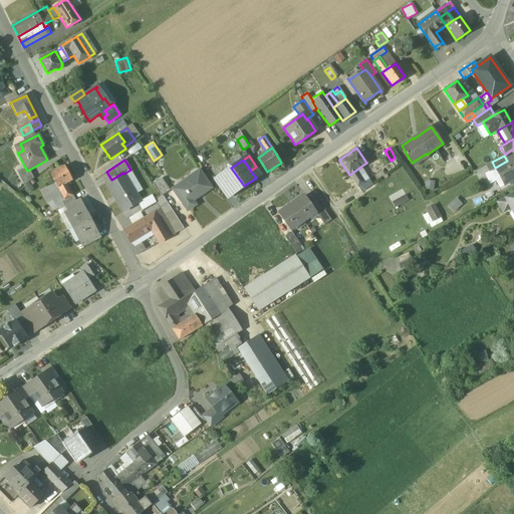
[(513,160),(511,162),(510,160),(507,161),(495,168),(503,182),(513,176),(513,160)]
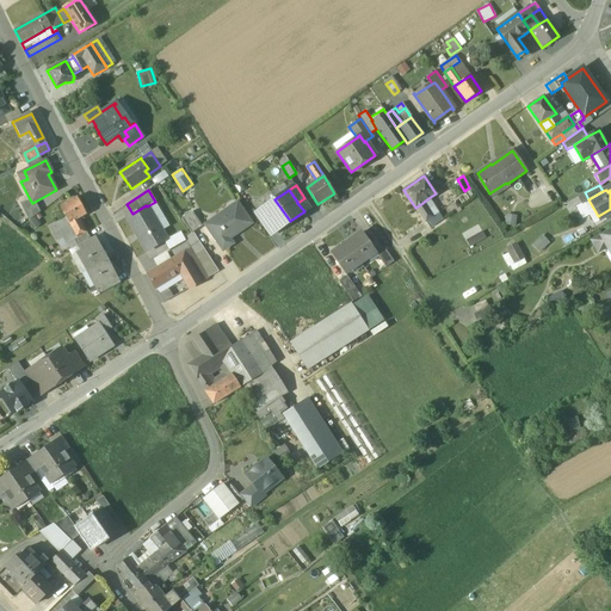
[(76,198),(60,208),(69,224),(79,218),(86,215),(76,198)]
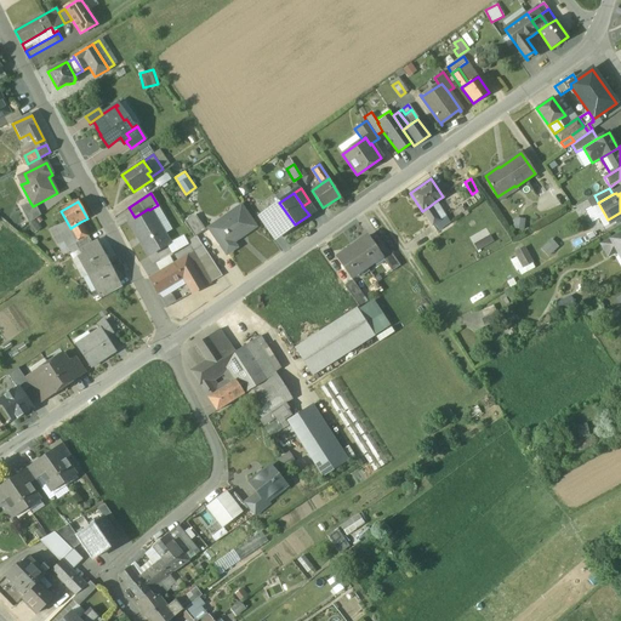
[(445,216),(436,201),(429,206),(439,220),(445,216)]
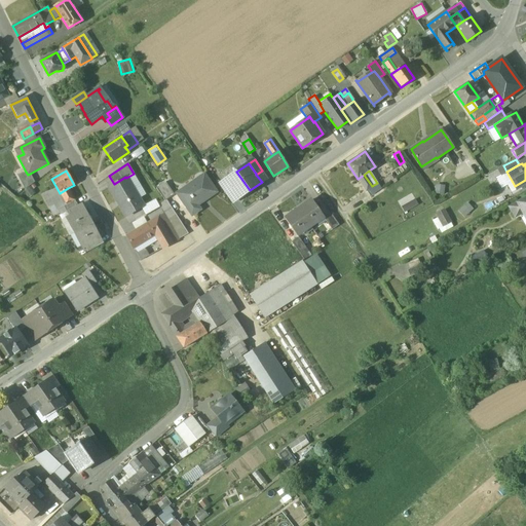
[(26,172),(16,176),(25,190),(34,183),(30,174),(28,175),(26,172)]
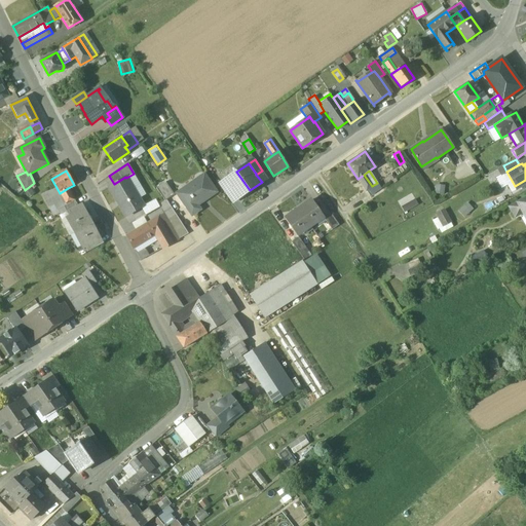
[(236,172),(224,181),(231,191),(237,199),(250,190),(236,172)]
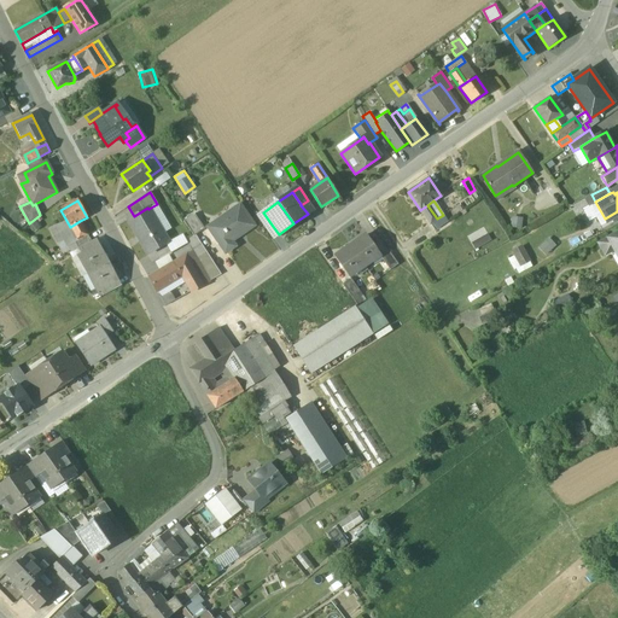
[(239,208),(209,228),(207,226),(205,226),(225,254),(234,246),(233,244),(255,228),(238,204),(238,205),(239,208)]
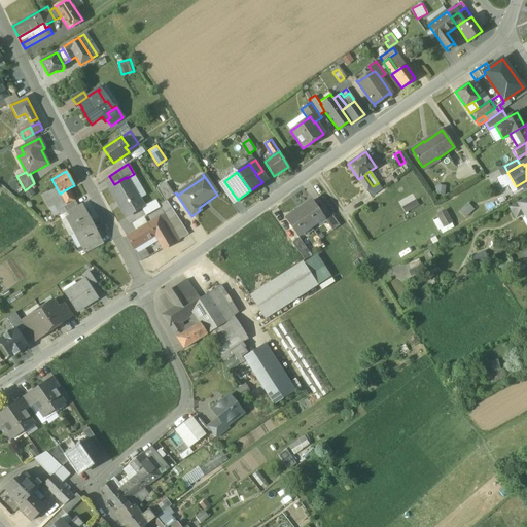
[(364,175),(358,179),(366,191),(373,187),(373,186),(364,175)]
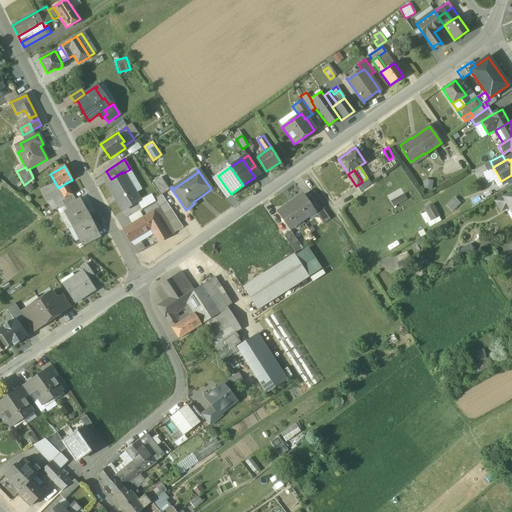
[(123,173),(122,172),(111,179),(105,182),(121,210),(138,200),(123,173)]
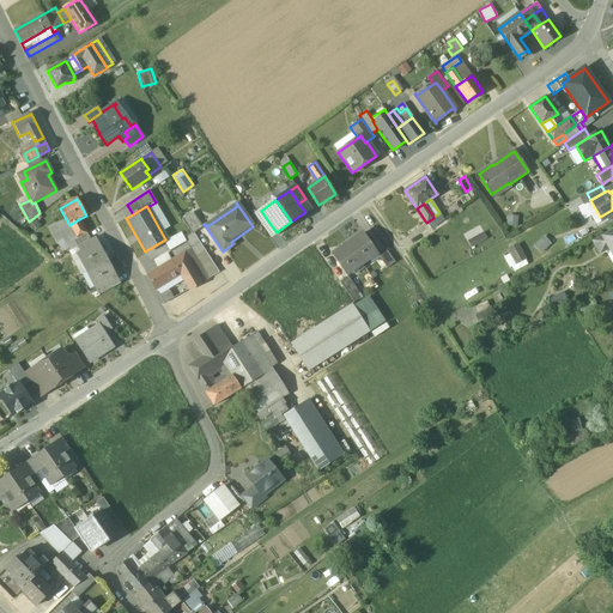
[(261,211),(255,216),(263,228),(269,223),(261,211)]
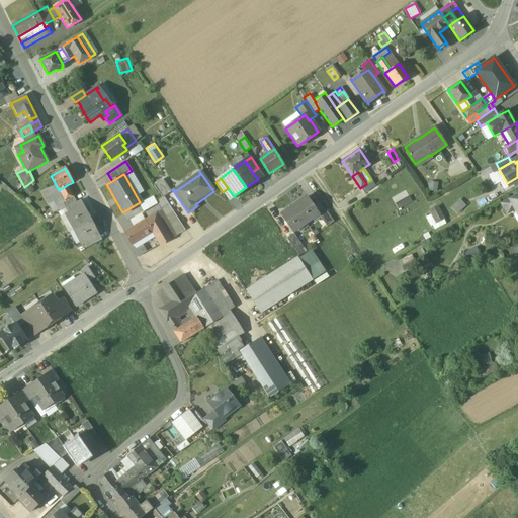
[(162,179),(154,185),(162,197),(171,192),(162,179)]
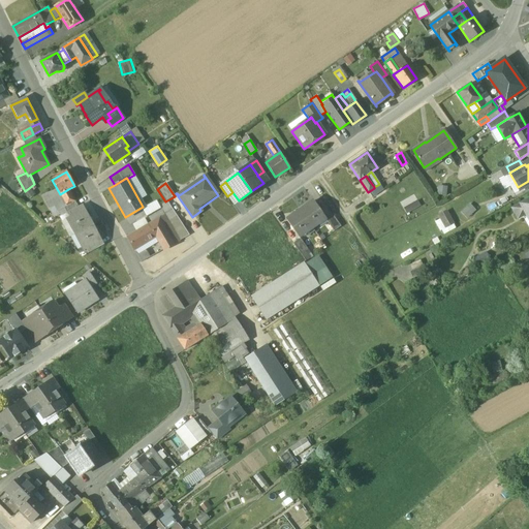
[(379,184),(374,187),(374,188),(368,192),(372,197),(383,189),(379,184)]
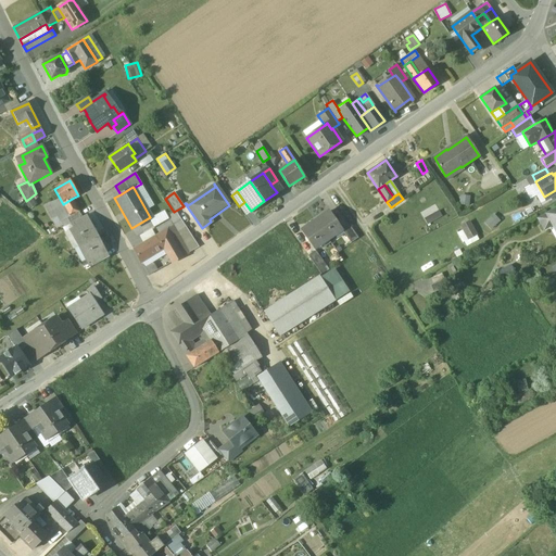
[(458,205),(469,206),(470,197),(459,196),(458,205)]
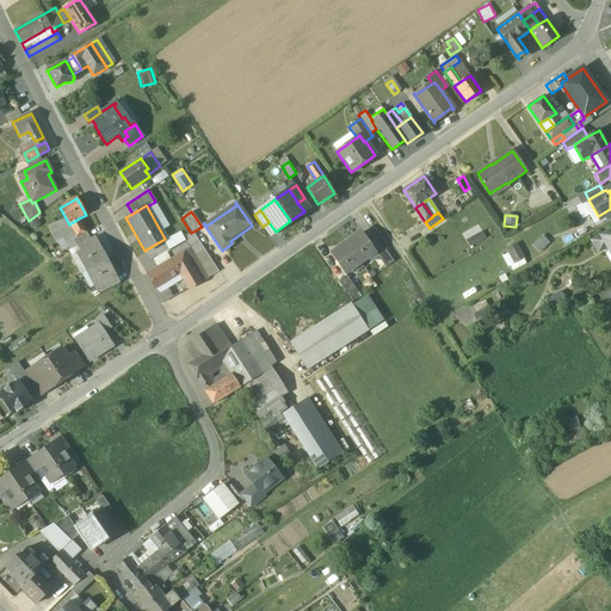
[(79,218),(69,224),(78,239),(86,233),(79,218)]
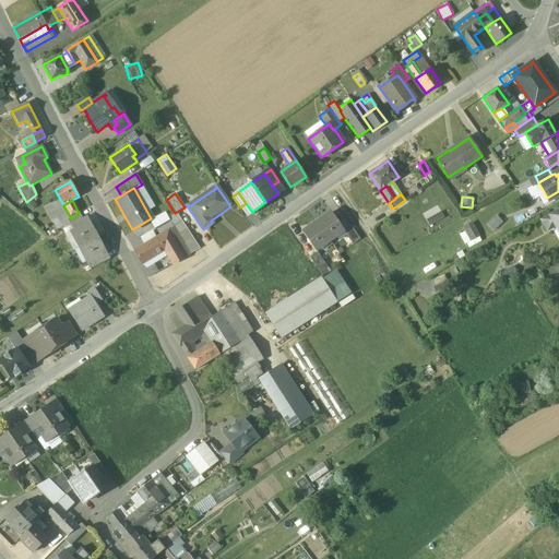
[(558,210),(542,221),(547,232),(555,227),(558,234),(558,210)]
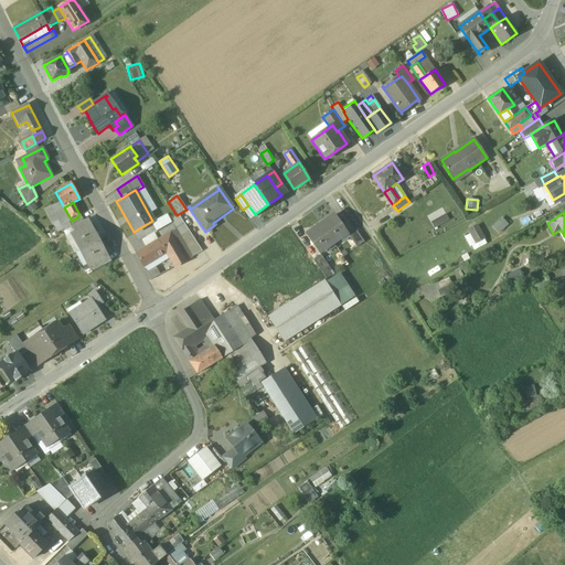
[(334,214),(306,235),(319,253),(348,233),(334,214)]
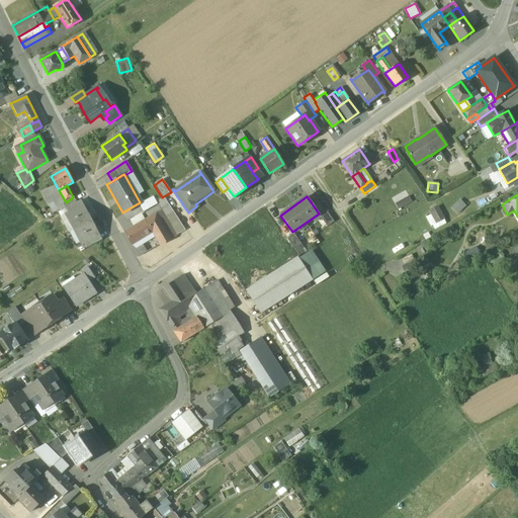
[(184,231),(162,197),(158,201),(163,210),(160,211),(175,236),(184,231)]
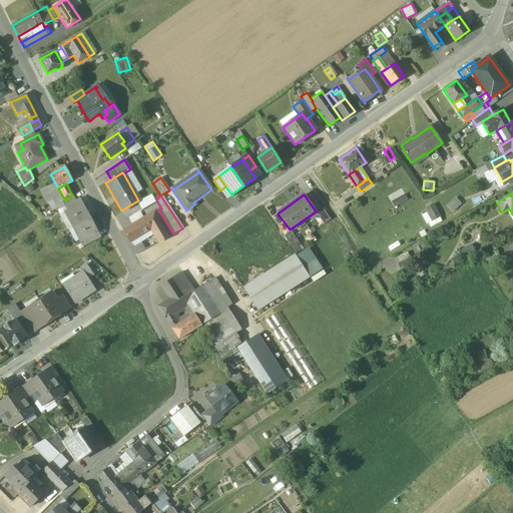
[(446,205),(453,212),(461,203),(455,197),(446,205)]
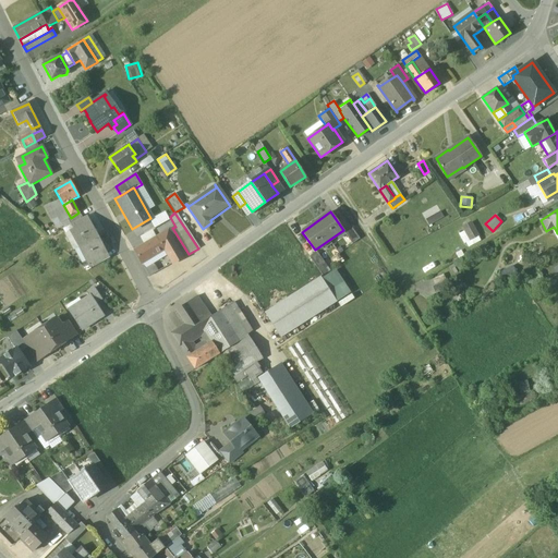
[(87,216),(70,225),(73,231),(89,222),(89,223),(91,223),(87,216)]
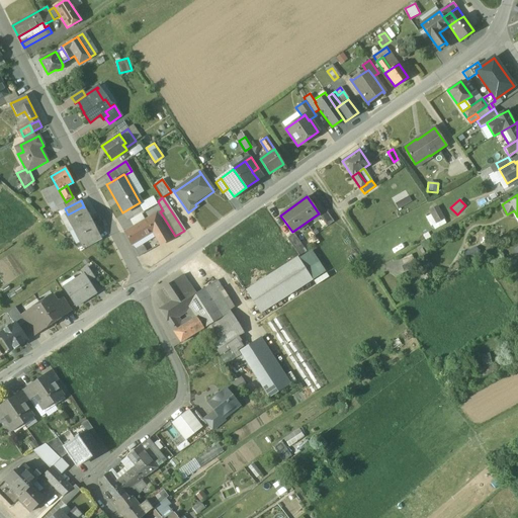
[(68,214),(66,216),(73,230),(90,221),(83,207),(83,206),(68,214)]
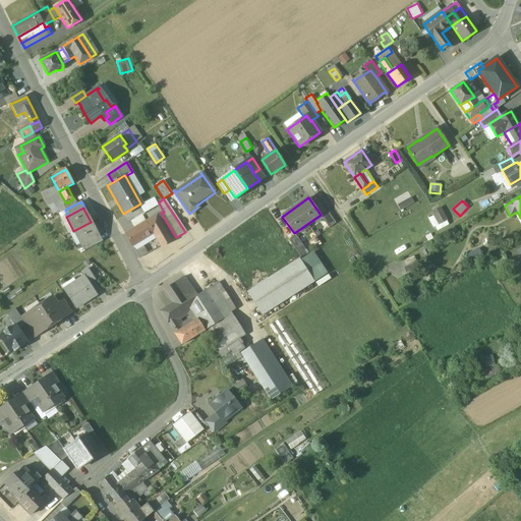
[(431,212),(438,225),(447,221),(441,208),(431,212)]
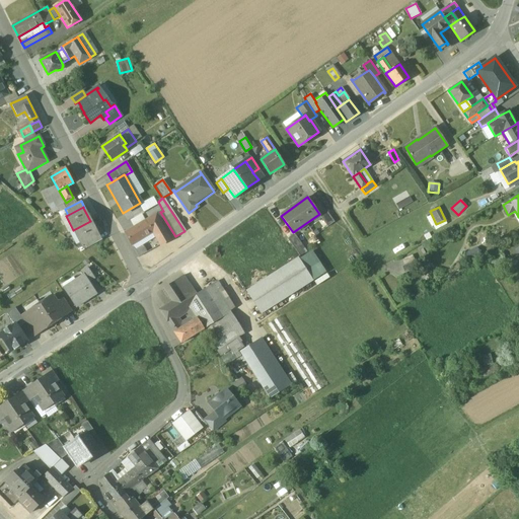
[(326,211),(320,216),(327,227),(335,222),(326,211)]
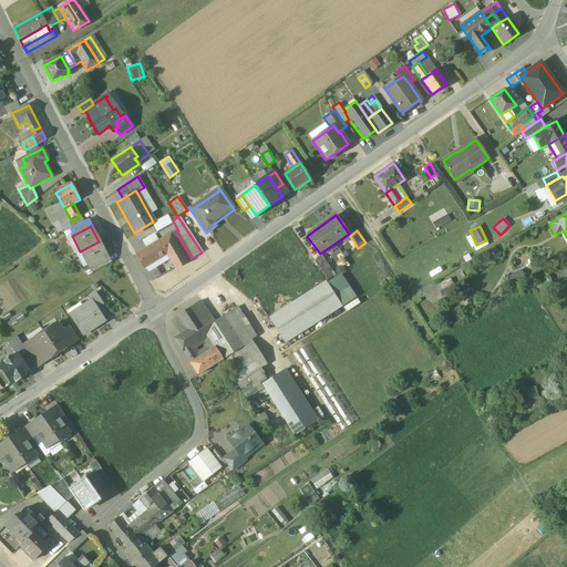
[(175,232),(169,235),(186,261),(192,258),(175,232)]
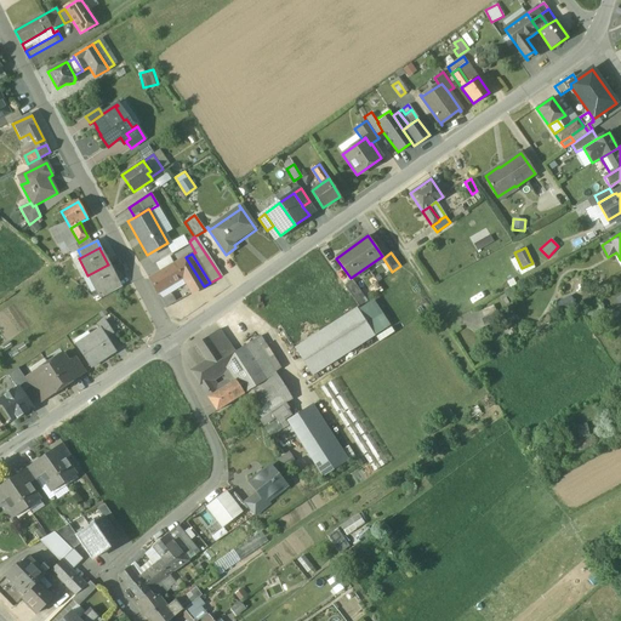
[(186,257),(174,265),(182,279),(192,294),(204,286),(186,257)]
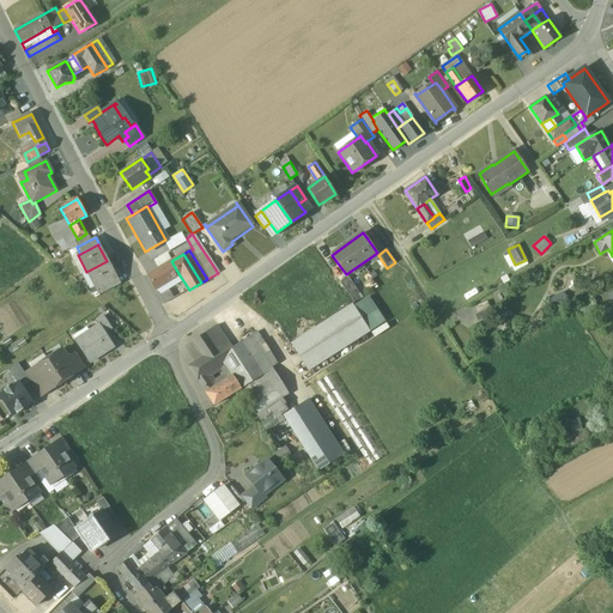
[(107,261),(86,272),(96,289),(99,287),(116,278),(115,278),(107,261)]
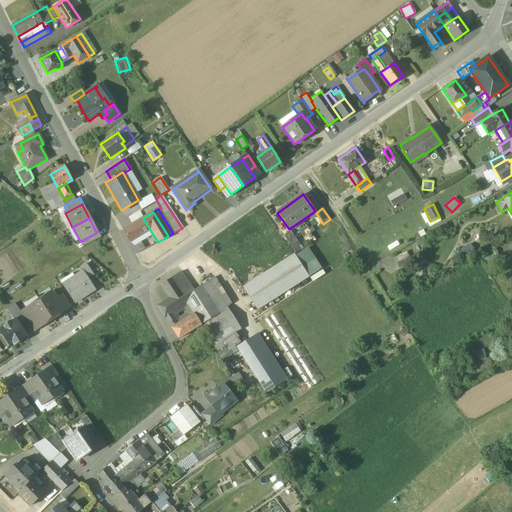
[(143,218),(122,230),(130,242),(150,230),(143,218)]
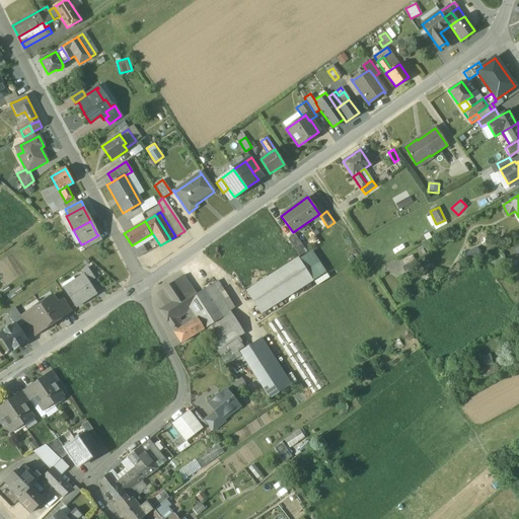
[(98,235),(84,243),(87,248),(101,240),(98,234),(97,235),(98,235)]
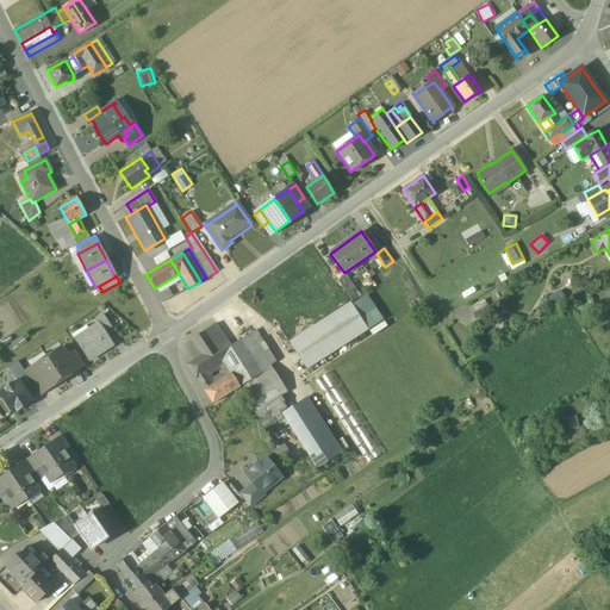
[(346,275),(338,281),(347,293),(355,288),(346,275)]
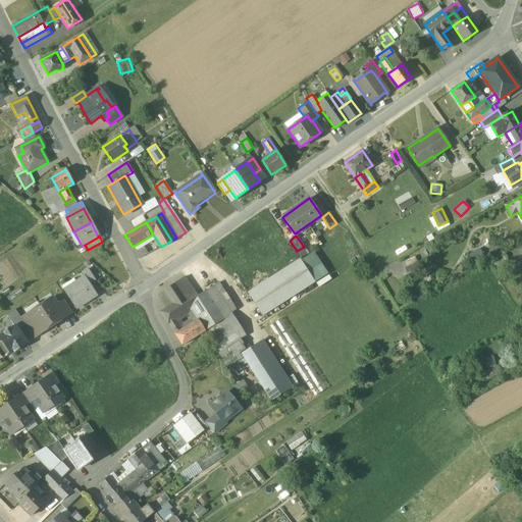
[(137,252),(140,259),(149,254),(146,248),(137,252)]
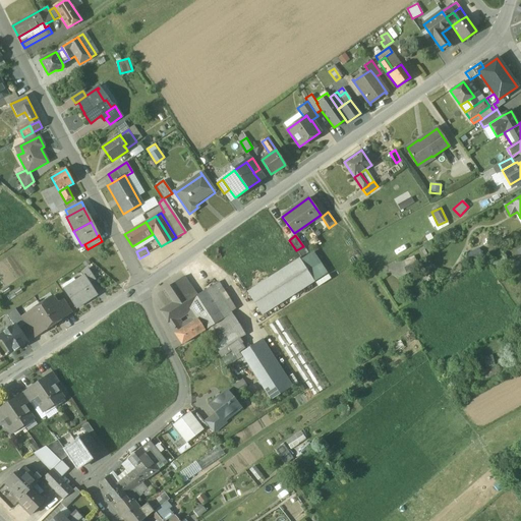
[(477,250),(467,256),(470,263),(481,256),(477,250)]
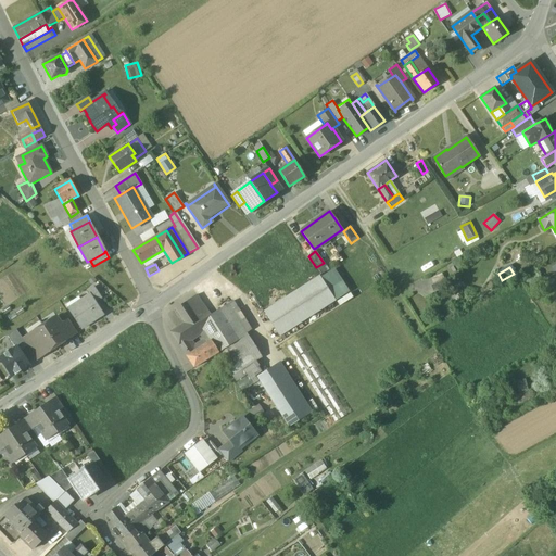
[(320,277),(335,301),(349,292),(333,268),(320,277)]
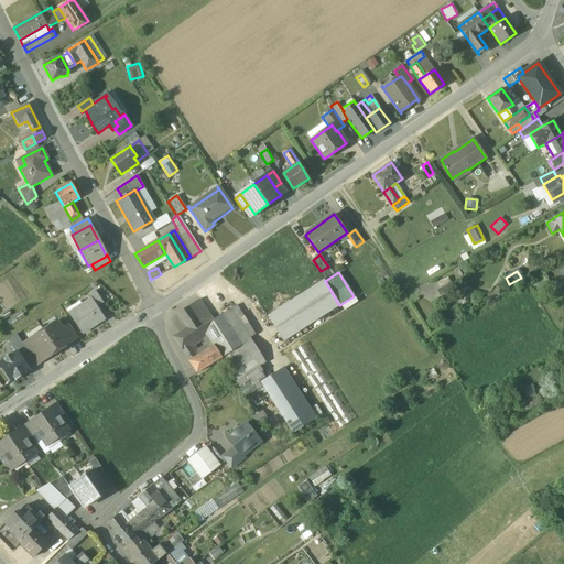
[(543,273),(538,277),(543,286),(550,283),(543,273)]
